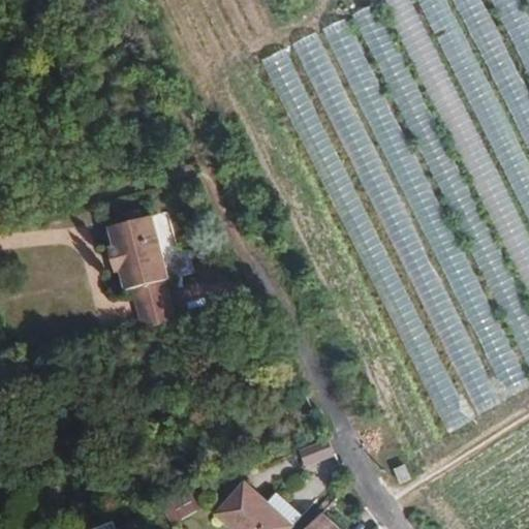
[(528,244),(415,0),(389,0),(528,301),(528,244)]
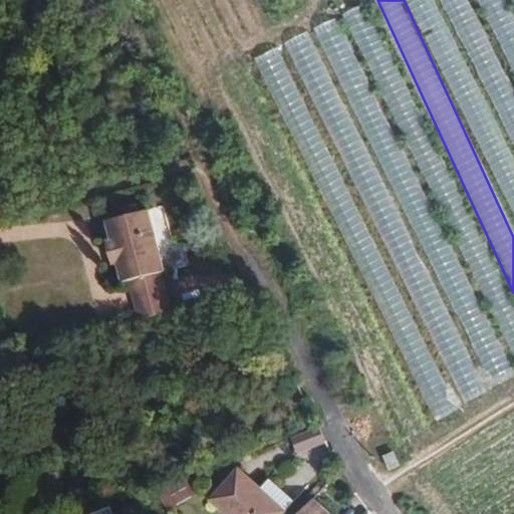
[(446,0),(513,145),(513,87),(473,0),(446,0)]
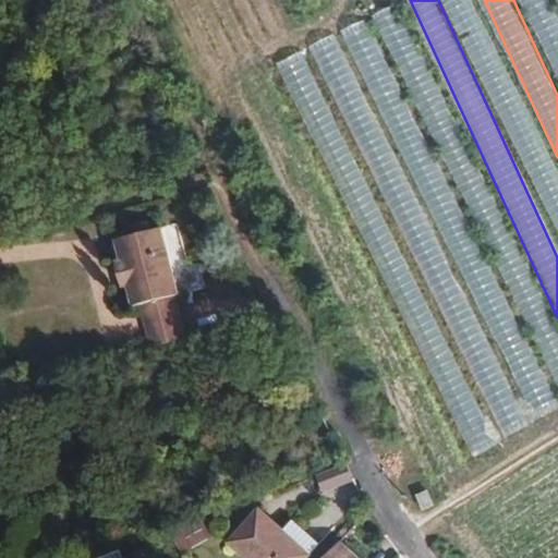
[(523,0),(557,73),(557,15),(550,0),(523,0)]
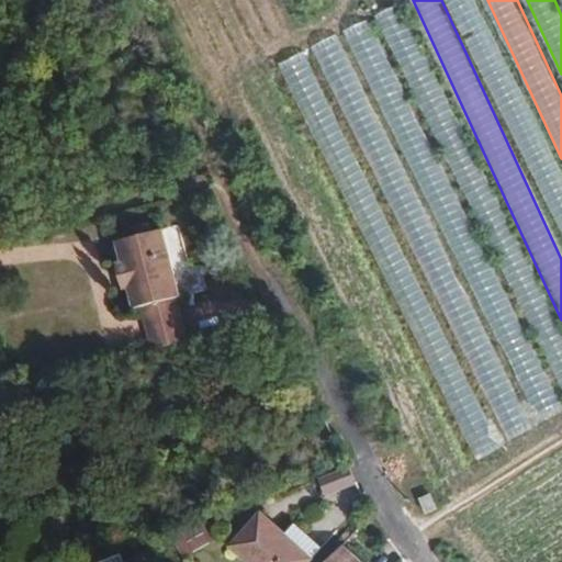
[(314,46),(412,251),(436,240),(338,35),(314,46)]
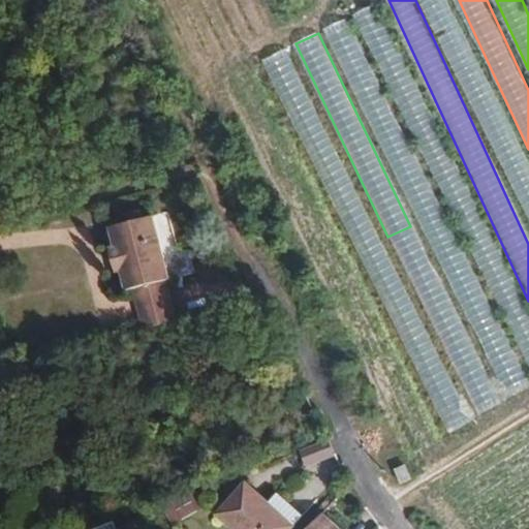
[(148,328),(179,318),(168,280),(170,280),(153,216),(112,227),(118,248),(114,250),(120,272),(124,271),(130,290),(136,288),(148,328)]
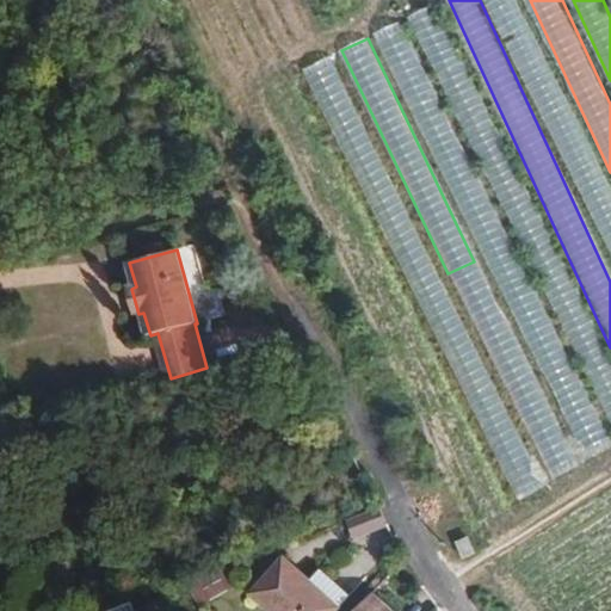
[(525,417),(555,480),(578,469),(548,406),(525,417)]
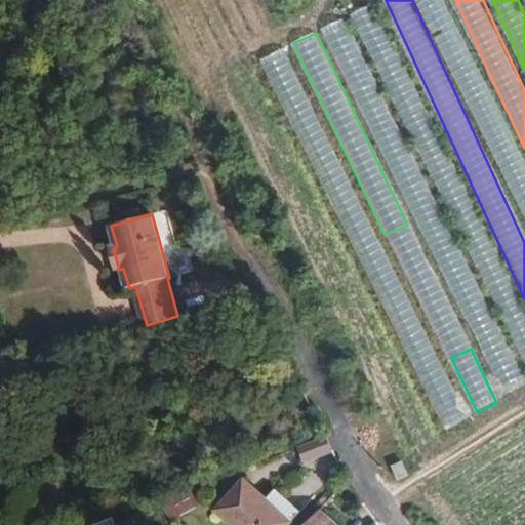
[(326,450),(321,437),(298,446),(304,459),(326,450)]
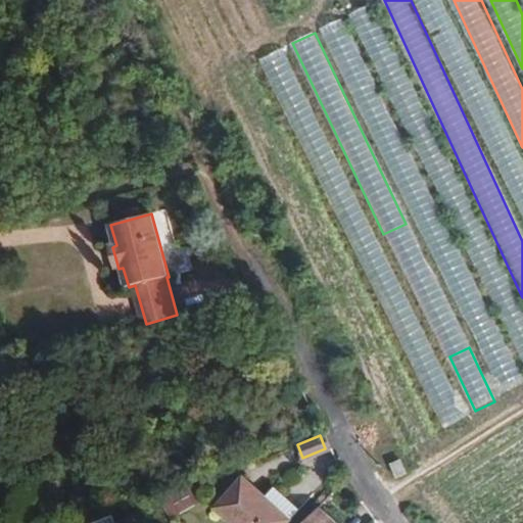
[(230,522),(287,522),(291,519),(265,498),(240,480),(216,512),(230,522)]
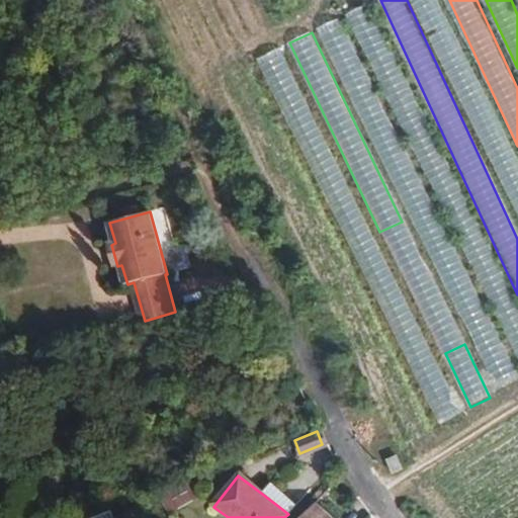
[(262,494),(288,514),(296,504),(269,483),(262,494)]
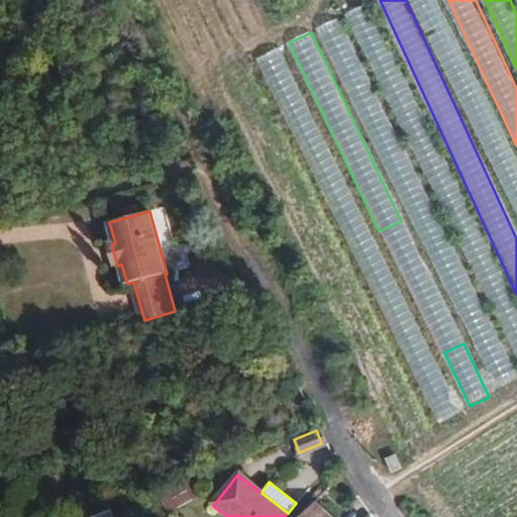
[(49,516),(85,516),(110,508),(104,493),(49,516)]
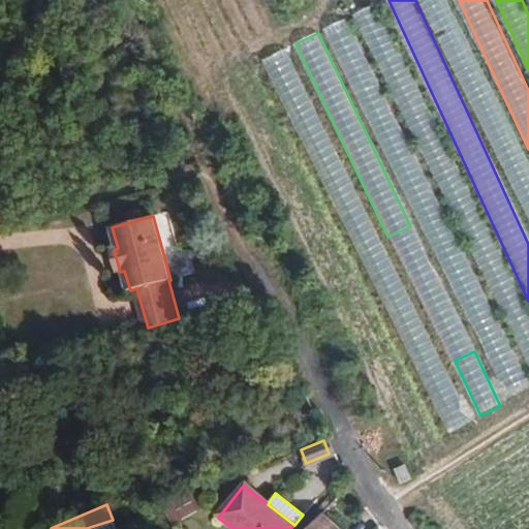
[(307,528),(337,528),(321,514),(307,528)]
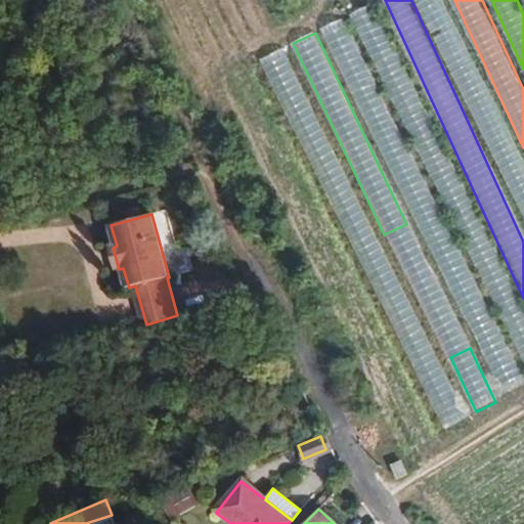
[(115,523),(112,515),(86,523),(125,523),(125,522),(121,523),(115,523)]
